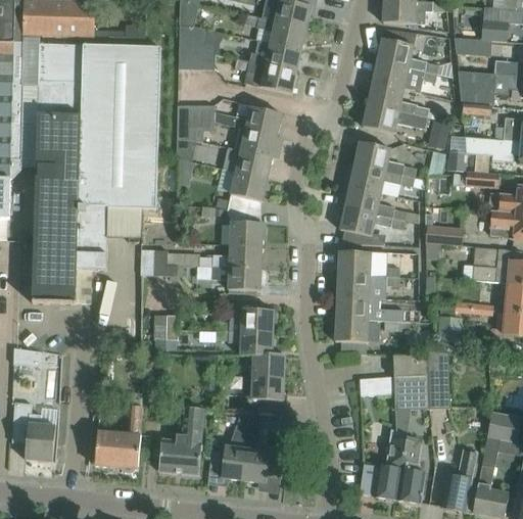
[(0,0),(0,40),(13,41),(13,0),(0,0)]
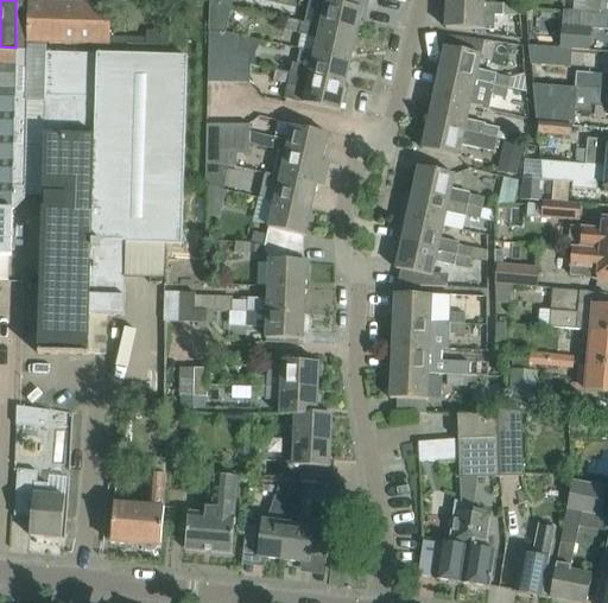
[(16,0),(16,48),(29,48),(30,39),(109,42),(111,24),(111,0),(61,0),(16,0)]
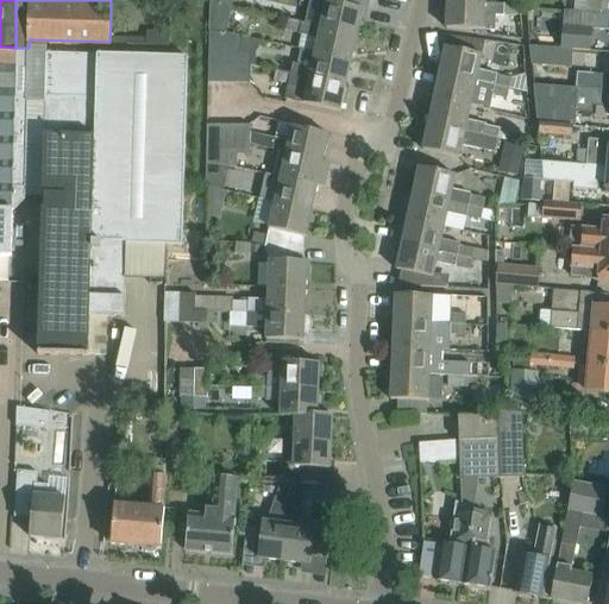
[(309,0),(306,19),(320,23),(356,31),(360,7),(365,7),(366,0),(309,0)]
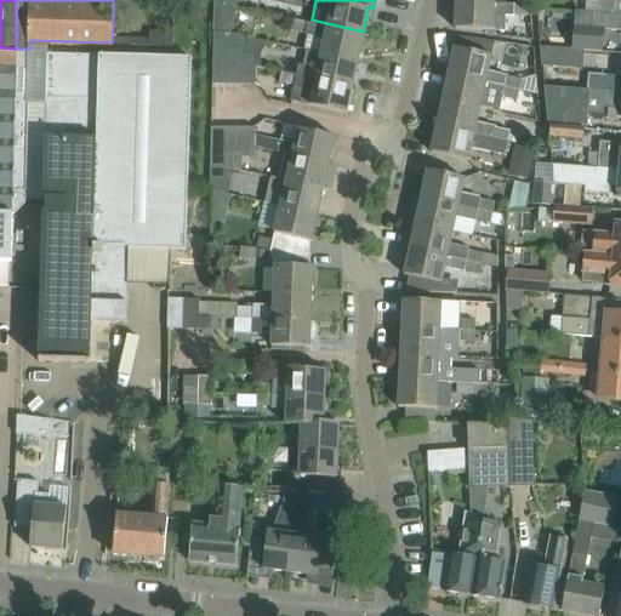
[(493,0),(456,0),(454,26),(491,27),(491,26),(503,27),(505,11),(528,12),(528,1),(493,0)]
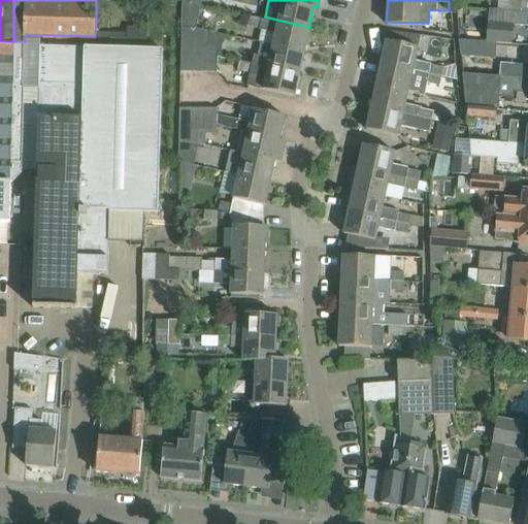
[(497,0),(497,6),(496,9),(527,11),(527,0),(497,0)]
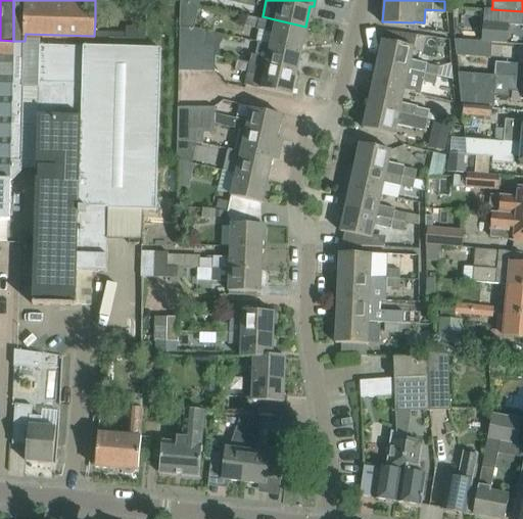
[(483,5),(480,38),(491,38),(491,39),(507,40),(509,20),(513,21),(513,24),(522,24),(522,11),(491,9),(492,6),(483,5)]
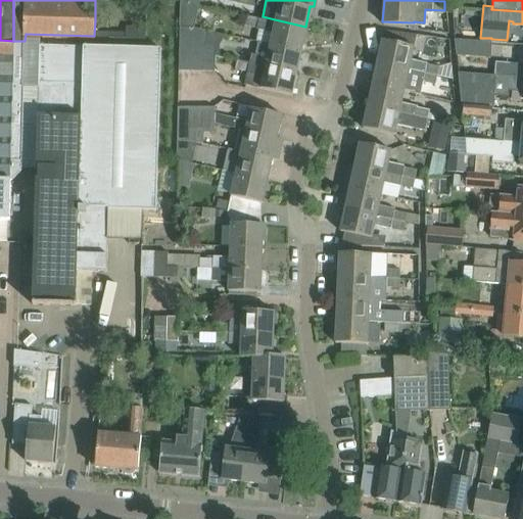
[(275,19),(259,16),(246,13),(244,22),(256,26),(256,27),(272,30),(270,42),(300,49),(305,27),(275,19)]
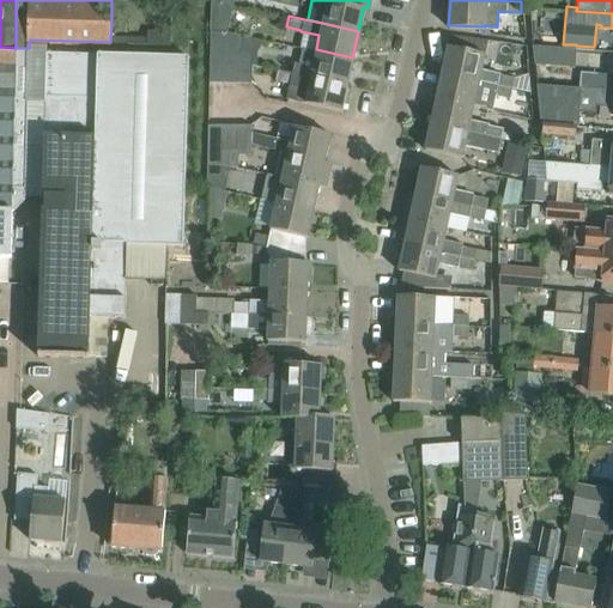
[(208,79),(223,79),(224,40),(224,30),(210,29),(208,79)]
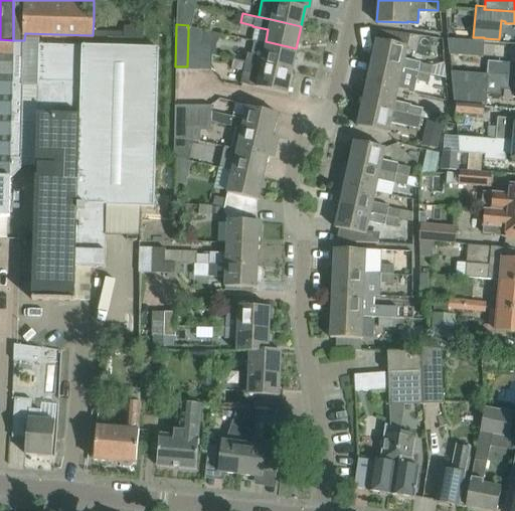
[(376,37),(371,59),(431,71),(433,63),(404,56),(410,31),(379,27),(377,37),(376,37)]
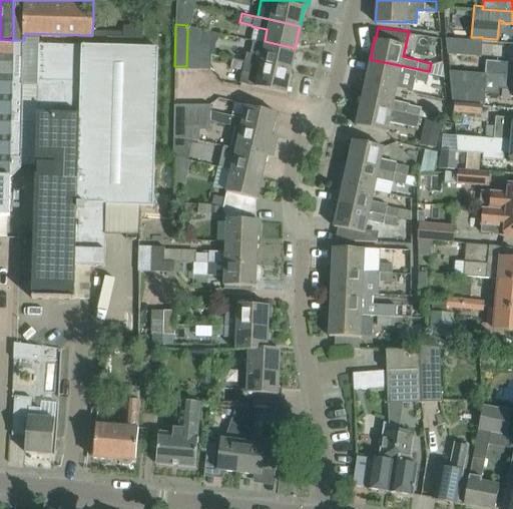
[(186,66),(198,66),(198,40),(199,41),(199,35),(187,33),(186,66)]
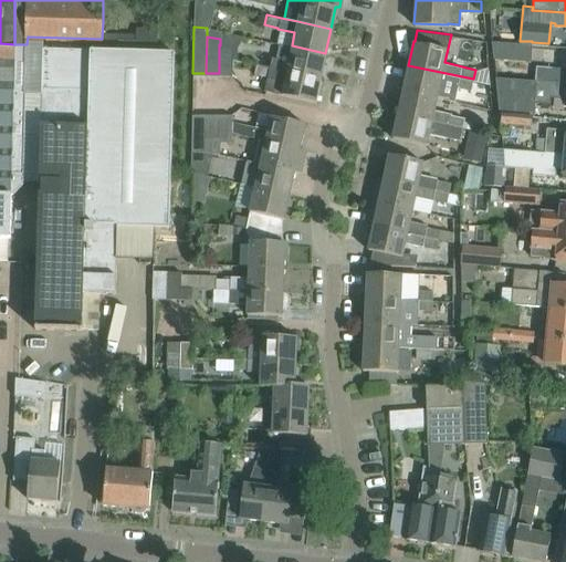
[(532,41),(520,41),(491,39),(492,56),(531,60),(532,42),(532,41)]
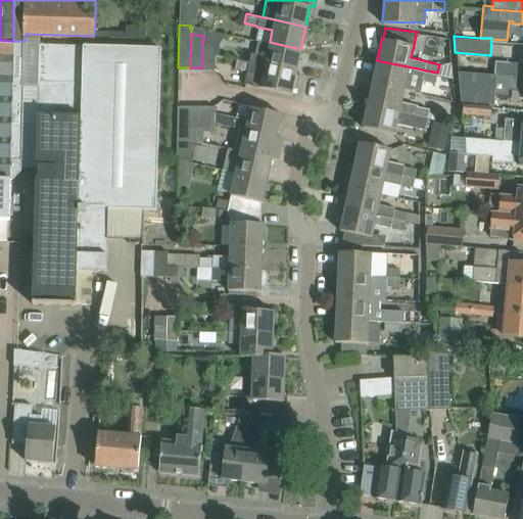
[(250,50),(248,60),(296,71),(300,49),(270,42),(258,39),(255,51),(250,50)]
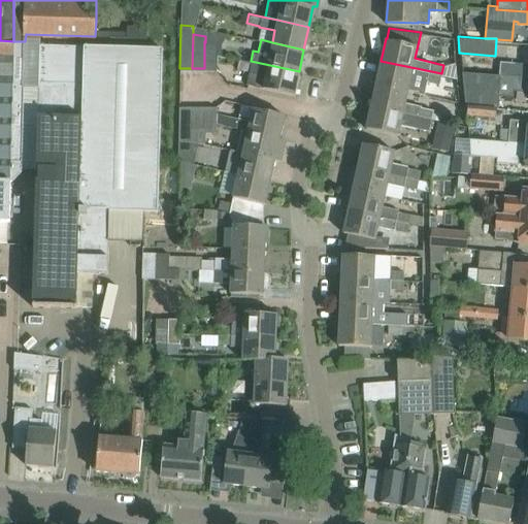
[(0,83),(12,83),(13,41),(0,40),(0,83)]
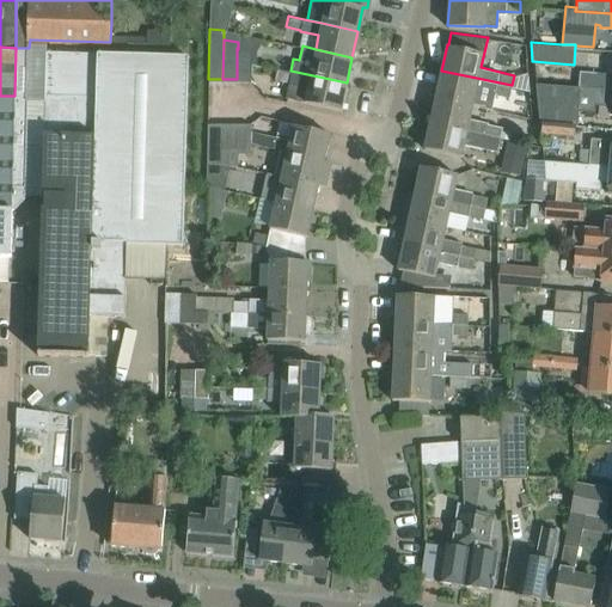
[(0,253),(10,253),(12,191),(25,192),(26,169),(29,48),(16,48),(14,96),(0,96),(0,253)]
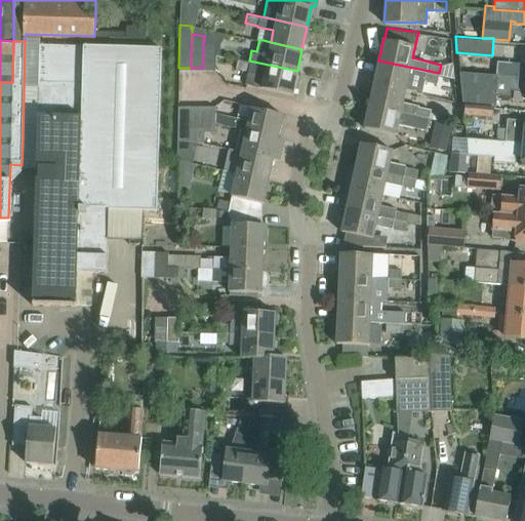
[(203,41),(203,68),(215,68),(215,42),(204,42),(203,41)]
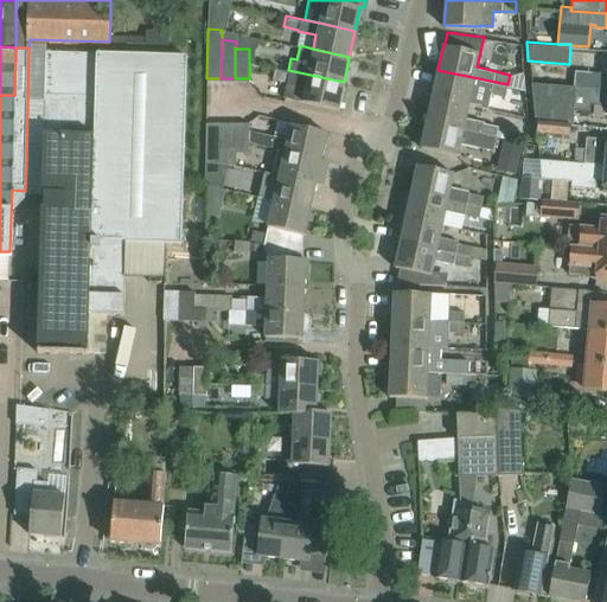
[(37,351),(88,352),(89,312),(123,313),(125,274),(164,275),(165,250),(180,250),(186,53),(45,50),(37,351)]
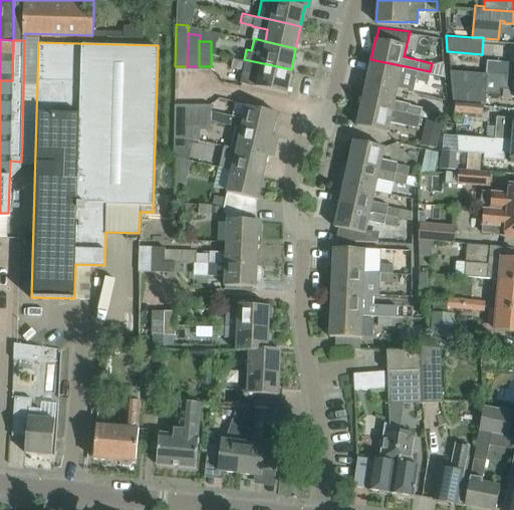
[(244,59),(232,56),(230,65),(243,67),(240,81),(286,91),(291,69),(244,59)]
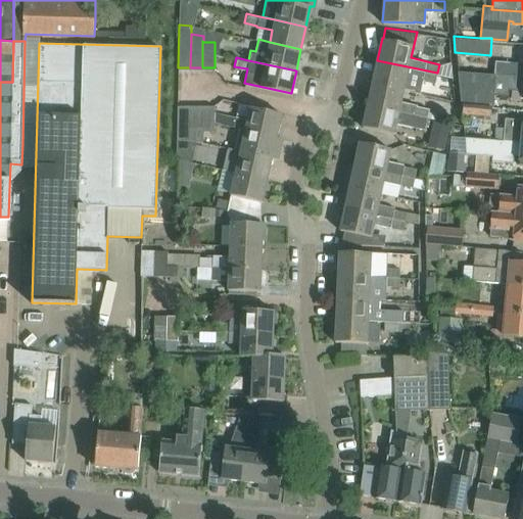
[(522,60),(494,58),(493,72),(493,74),(522,76),(522,60)]
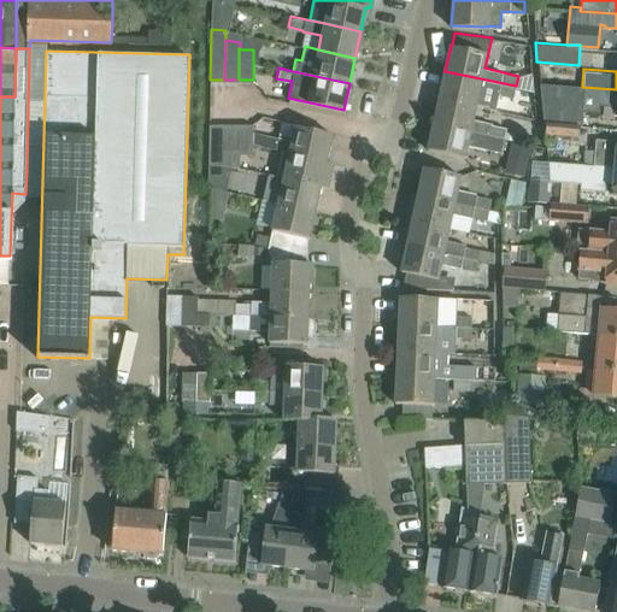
[(445,71),(439,96),(476,105),(494,109),(498,93),(513,96),(516,86),(445,71)]
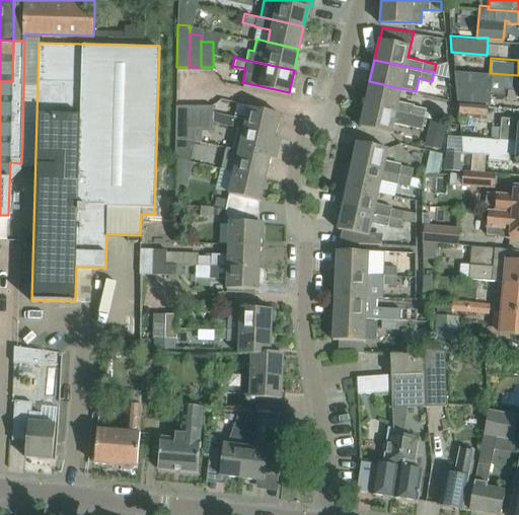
[(459,102),(459,103),(490,106),(490,91),(504,92),(504,87),(518,88),(518,75),(490,73),(490,71),(453,69),(457,101),(459,102)]
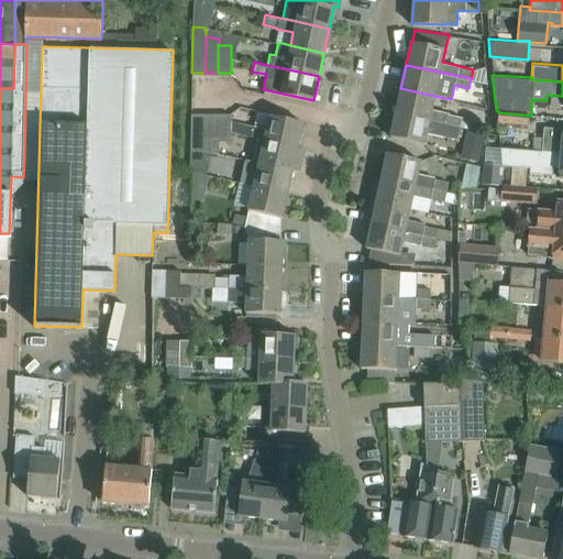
[(400,88),(396,110),(461,124),(462,114),(449,112),(449,111),(432,108),(434,96),(400,88)]
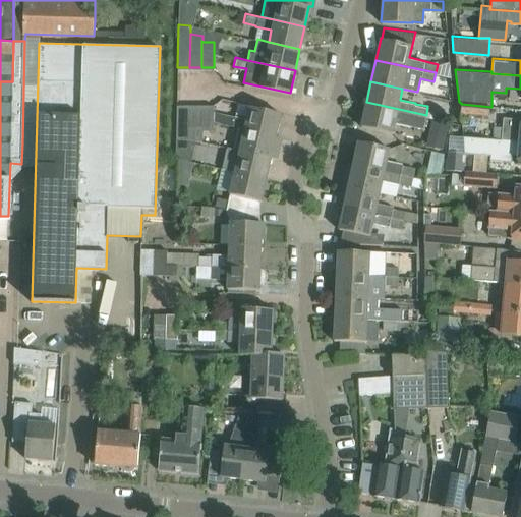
[(426,115),(366,102),(361,125),(393,132),(395,121),(423,127),(426,115)]
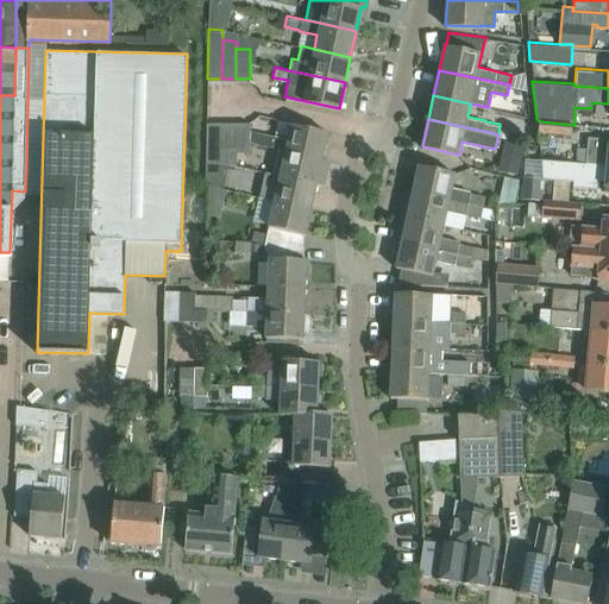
[(205,159),(220,161),(220,121),(206,121),(205,159)]
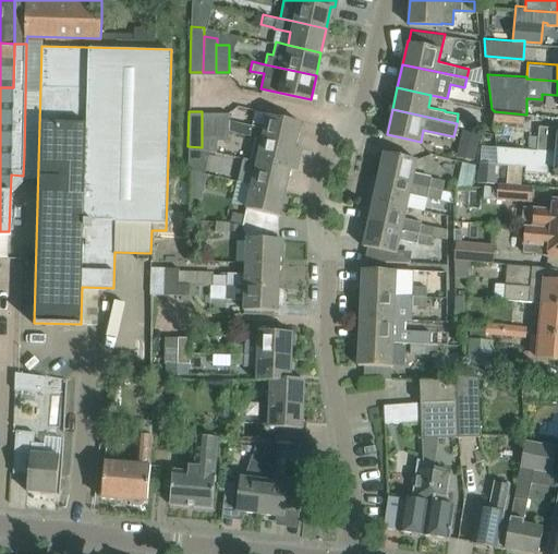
[(215,149),(217,137),(215,137),(214,111),(202,111),(202,147),(215,149)]
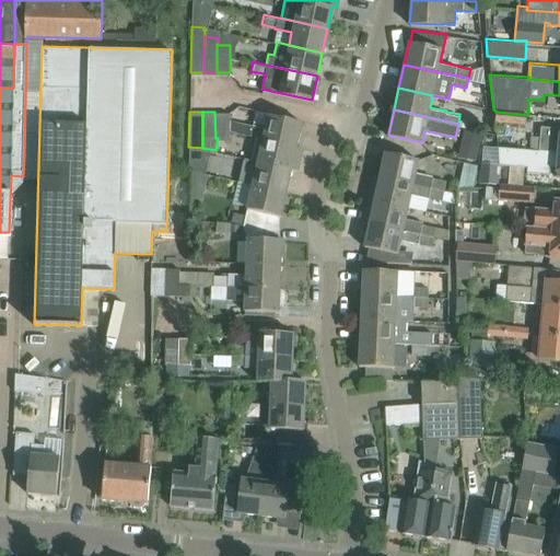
[(229,112),(214,112),(216,138),(218,138),(229,138),(229,118),(229,112)]
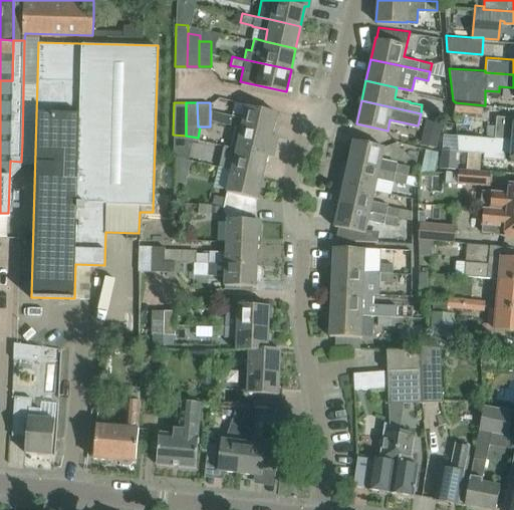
[(485,105),(455,102),(454,110),(484,113),(485,105)]
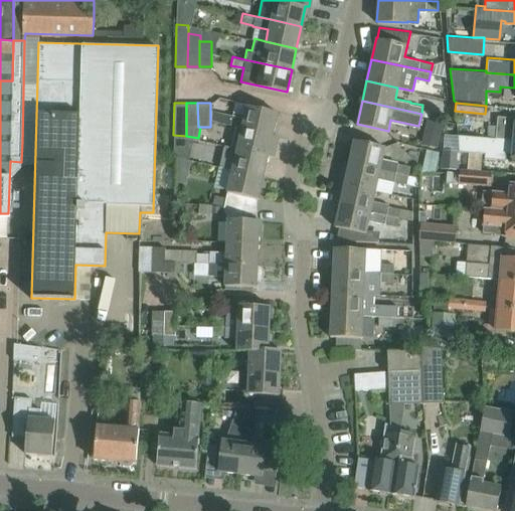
[(235,125),(272,133),(277,111),(246,104),(243,116),(219,111),(217,120),(235,125)]
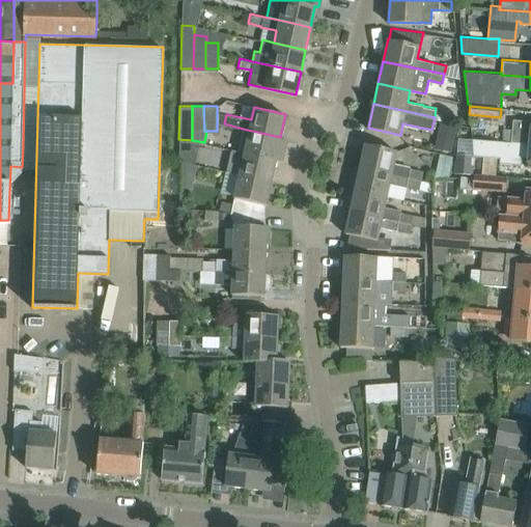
[(501,134),(501,141),(530,143),(530,119),(512,118),(512,129),(502,128),(501,134)]
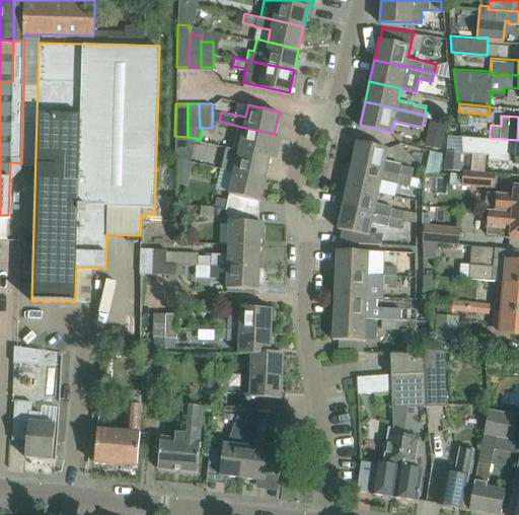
[(447,125),(430,121),(425,146),(442,150),(447,125)]
